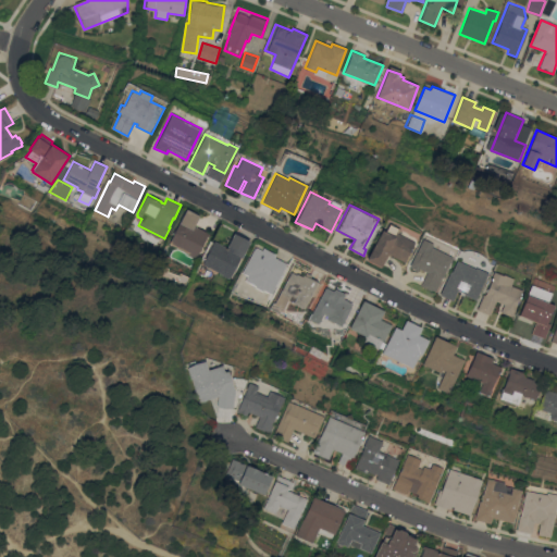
[(170,243),(186,209),(199,215),(194,226),(196,227),(196,226),(210,233),(209,236),(208,236),(197,258),(189,255),(189,252),(170,243)]
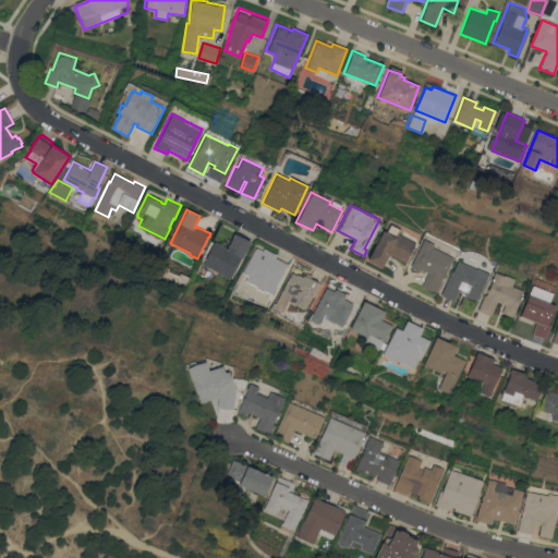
[(381,230),(395,237),(396,233),(414,243),(404,263),(388,254),(380,267),(366,261),(381,230)]
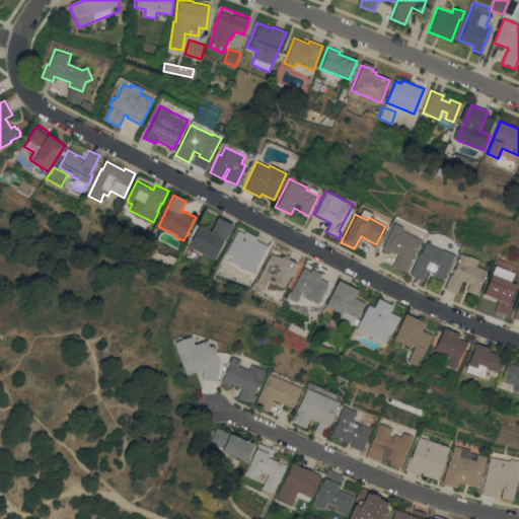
[(196,248),(195,249),(193,247),(190,245),(200,224),(212,229),(218,217),(233,224),(226,239),(225,239),(215,258),(214,258),(208,255),(208,254),(196,248)]
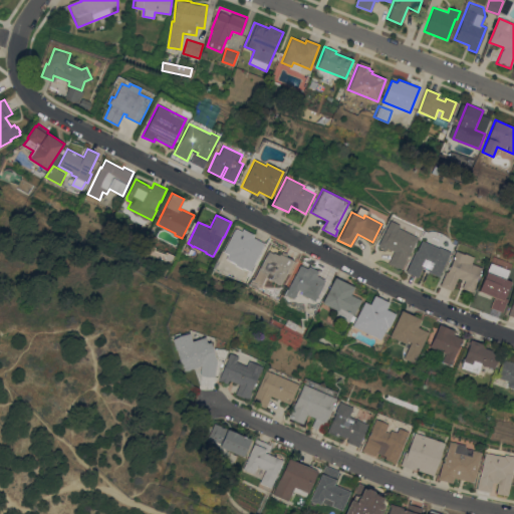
[(389,220),(400,225),(398,228),(418,237),(402,270),(388,263),(394,251),(387,248),(386,250),(376,246),(389,220)]
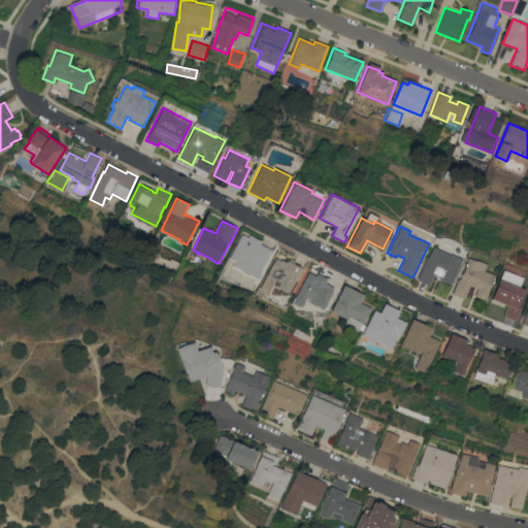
[(242,234),(249,237),(250,234),(262,240),(260,243),(272,250),(258,278),(251,274),(251,275),(242,272),(243,270),(233,265),(235,261),(230,258),(242,234)]
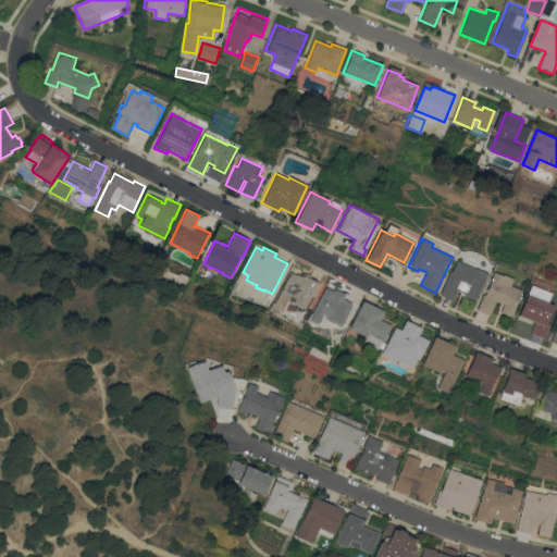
[(456,260),(474,269),(474,268),(487,273),(475,300),(463,295),(465,293),(457,289),(453,300),(438,295),(449,271),(450,271),(456,260)]
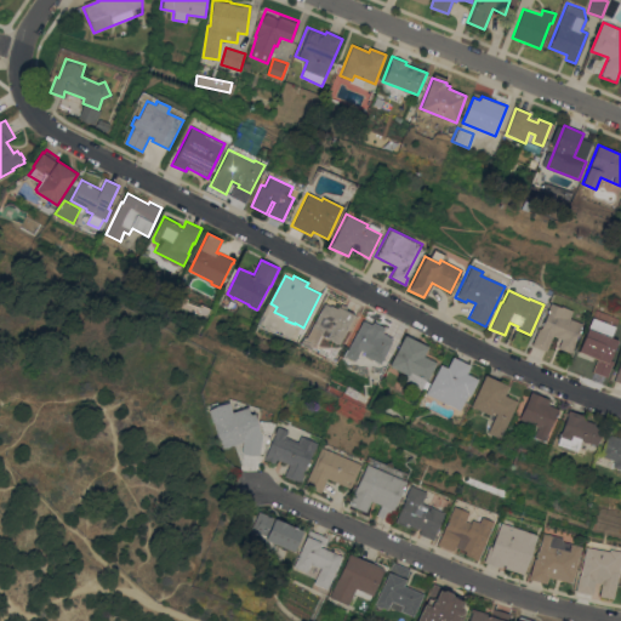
[(358,315),(351,330),(347,329),(340,343),(328,337),(328,336),(322,334),(317,345),(315,343),(313,349),(301,343),(305,337),(307,339),(324,302),(331,306),(331,305),(337,308),(339,306),(340,307),(341,303),(347,306),(346,309),(358,315)]
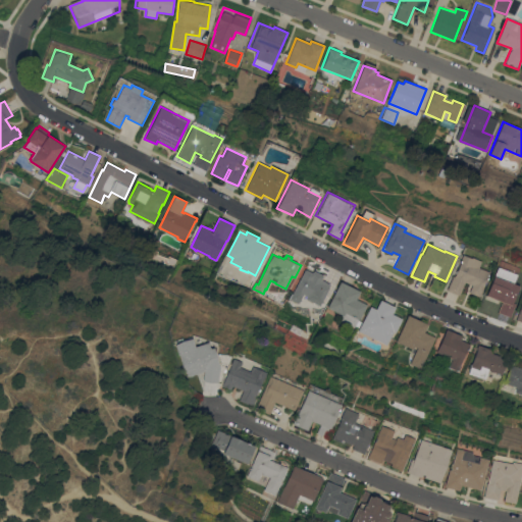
[(462,254),(471,258),(471,257),(481,262),(478,267),(491,273),(480,297),(469,292),(471,285),(464,282),(458,296),(446,290),(452,275),(454,275),(461,260),(460,259),(462,254)]
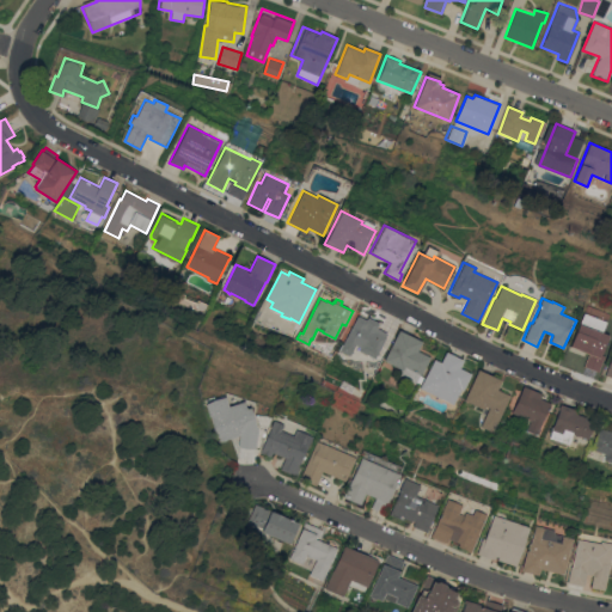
[(582,312),(606,322),(601,332),(609,335),(600,354),(605,355),(599,372),(583,366),(589,353),(569,346),(582,312)]
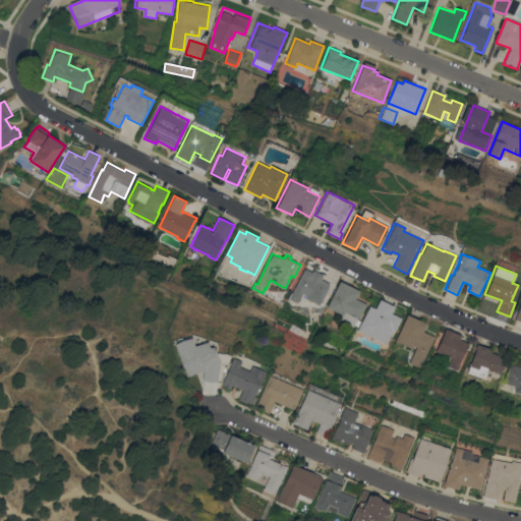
[(298,302),(289,298),(304,268),(312,272),(313,270),(324,275),(322,279),(330,283),(329,286),(330,286),(321,305),(306,297),(307,296),(303,293),(300,299),(298,302)]
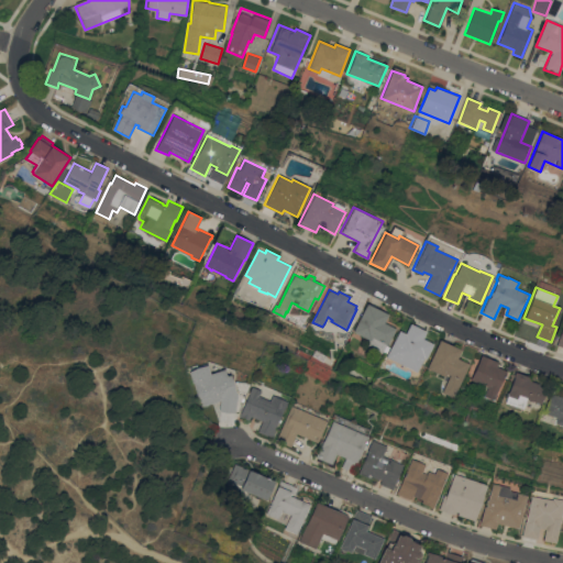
[(384,351),(383,352),(367,344),(370,339),(354,331),(367,304),(389,313),(385,322),(396,328),(388,344),(387,343),(387,344),(389,346),(386,353),(384,351)]
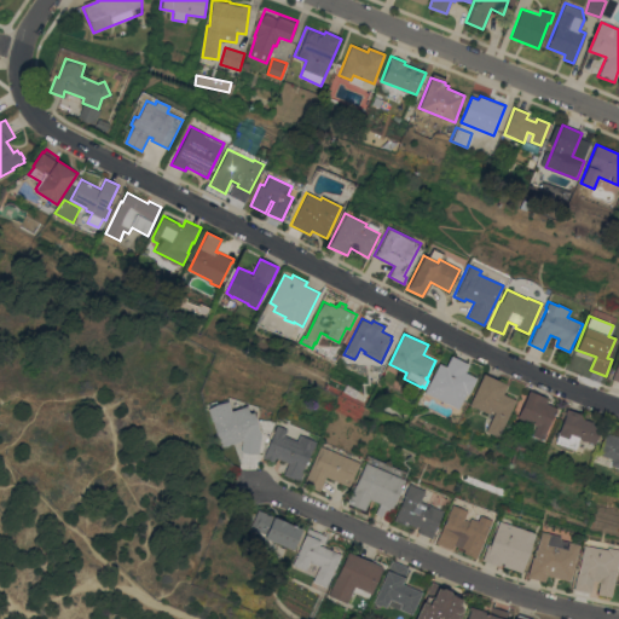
[(469,394),(467,393),(460,409),(426,392),(440,363),(446,365),(451,356),(469,364),(466,371),(478,377),(469,394)]
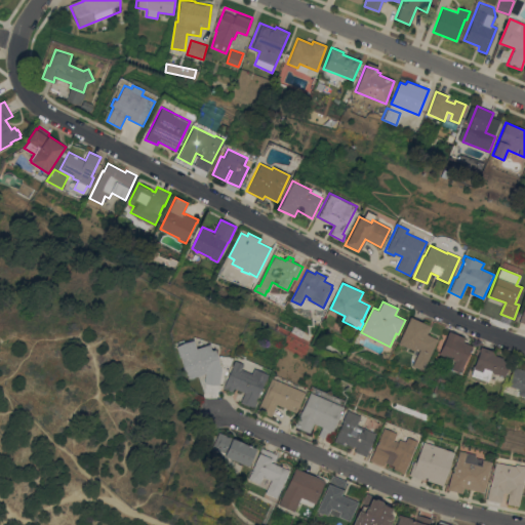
[(425,370),(413,365),(420,350),(417,348),(416,351),(399,342),(410,316),(432,326),(428,334),(438,338),(425,370)]
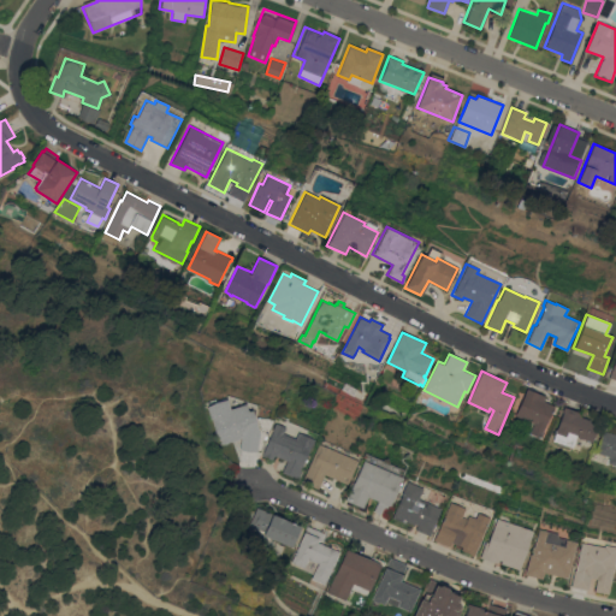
[(527,388),(539,394),(545,396),(544,401),(556,406),(550,418),(542,437),(533,434),(534,431),(532,430),(534,422),(515,415),(527,388)]
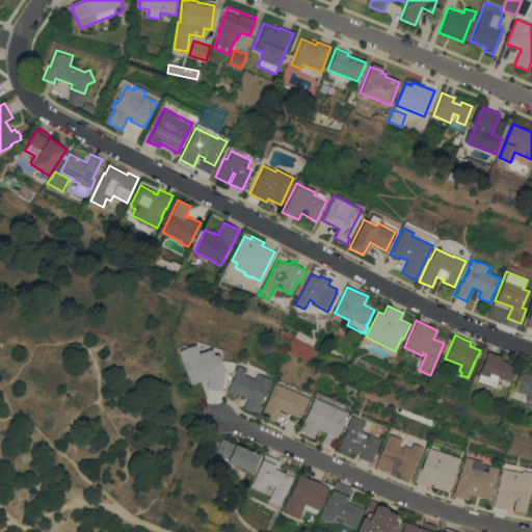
[(221,390),(207,388),(209,378),(200,381),(200,380),(195,382),(192,383),(190,383),(190,381),(186,372),(184,362),(182,362),(179,350),(196,344),(200,352),(212,348),(214,354),(217,353),(223,372),(222,384),(221,390)]
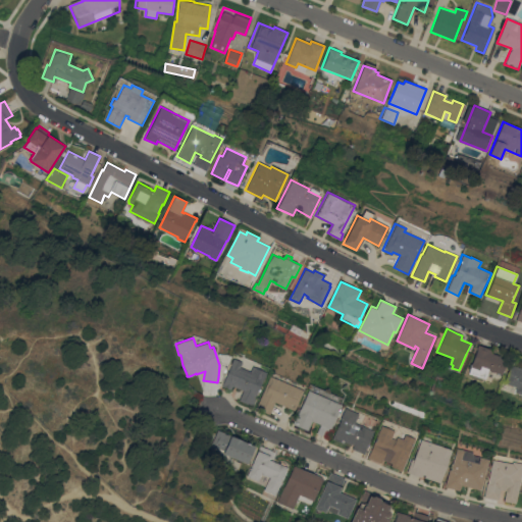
[(488,370),(485,379),(469,373),(471,366),(470,366),(471,362),(472,363),(477,349),(476,348),(478,345),(490,349),(490,350),(492,350),(491,352),(501,356),(501,357),(507,360),(502,374),(488,370)]
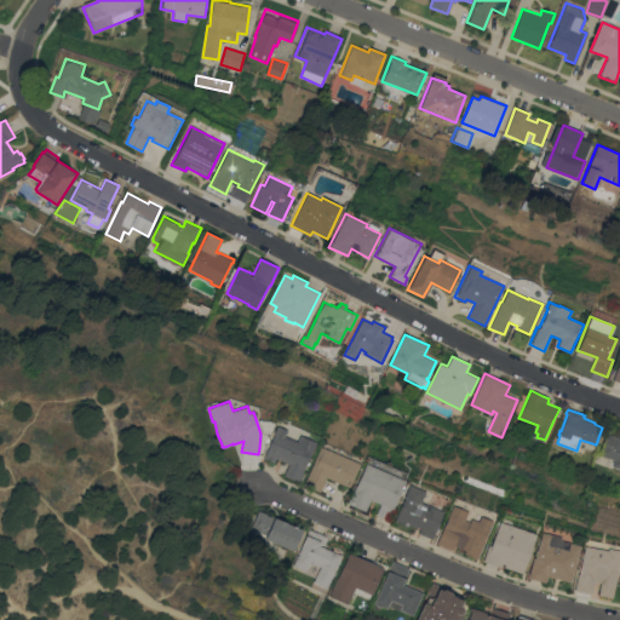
[(264,458),(275,432),(274,432),(276,425),(287,430),(285,436),(296,441),(299,435),(316,442),(314,449),(313,449),(306,461),(309,463),(308,465),(305,464),(302,472),(303,474),(300,481),(294,478),(294,480),(283,475),(288,464),(276,458),(274,461),(264,458)]
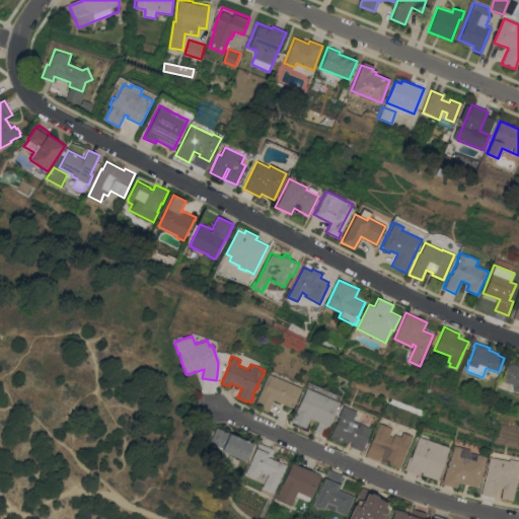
[(518,391),(512,389),(514,385),(502,380),(508,362),(518,366),(518,391)]
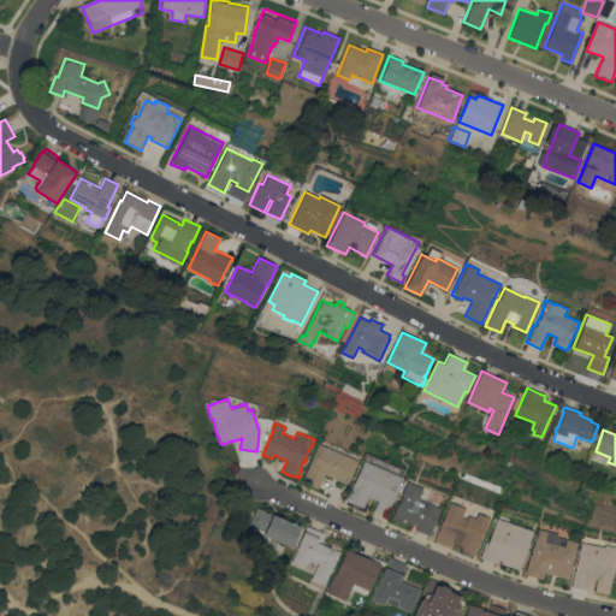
[(357,461),(347,484),(324,474),(318,489),(301,481),(318,443),(357,461)]
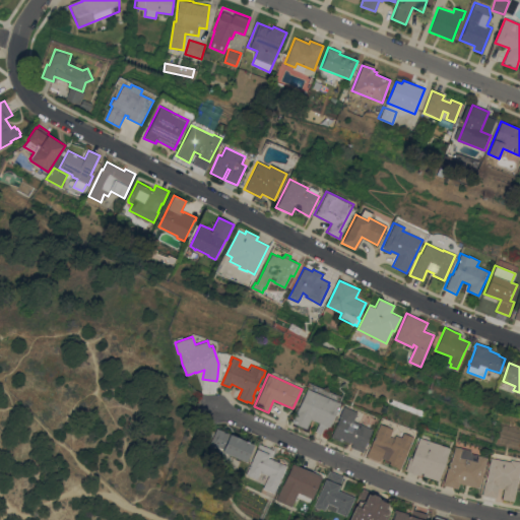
[(309,382),(320,387),(327,386),(330,391),(341,396),(338,402),(340,402),(329,427),(325,435),(315,431),(319,423),(311,418),(307,429),(291,421),(297,409),(298,410),(308,386),(307,386),(309,382)]
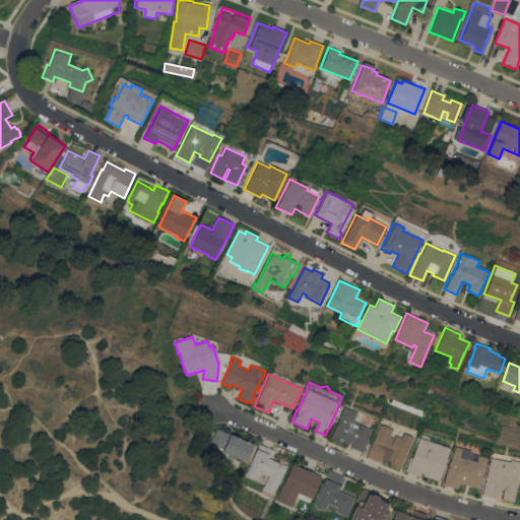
[(364,447),(365,447),(363,452),(350,447),(352,443),(350,442),(349,443),(343,440),(342,441),(331,436),(339,416),(343,405),(356,411),(352,420),(372,429),(364,447)]
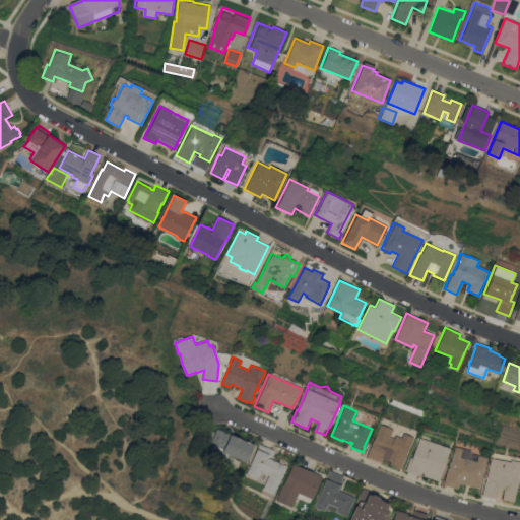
[(380,424),(392,429),(389,436),(393,438),(395,435),(401,437),(403,433),(412,437),(405,453),(406,454),(400,469),(389,464),(390,461),(381,457),(379,461),(366,456),(380,424)]
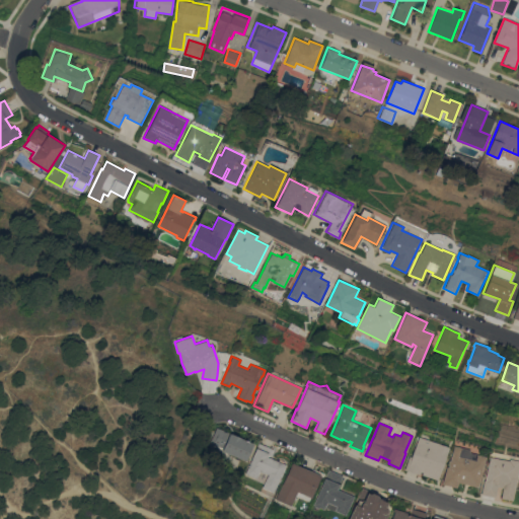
[(246,460),(222,451),(223,448),(210,443),(217,427),(230,432),(230,433),(253,443),(246,460)]
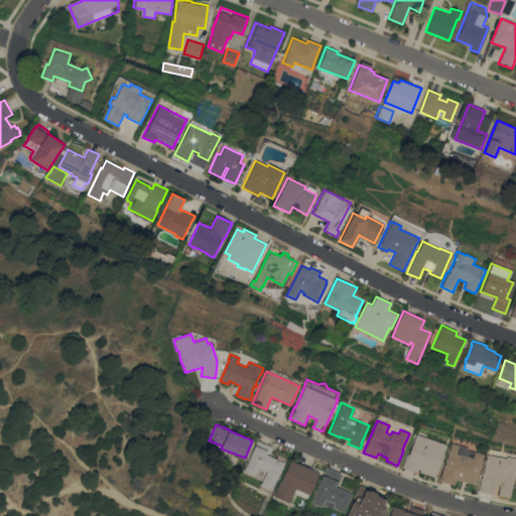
[(435,477),(419,472),(419,470),(418,469),(417,472),(402,467),(406,453),(409,454),(415,433),(435,440),(435,441),(445,444),(435,477)]
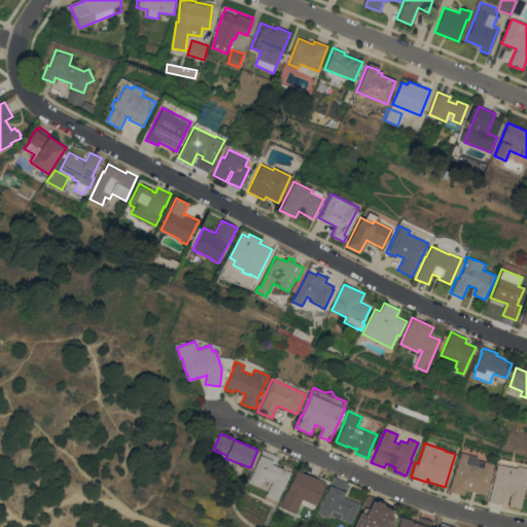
[(485,494),(465,490),(464,495),(449,491),(453,473),(455,473),(455,472),(454,471),(455,467),(456,467),(460,452),(477,456),(476,459),(493,463),(485,494)]
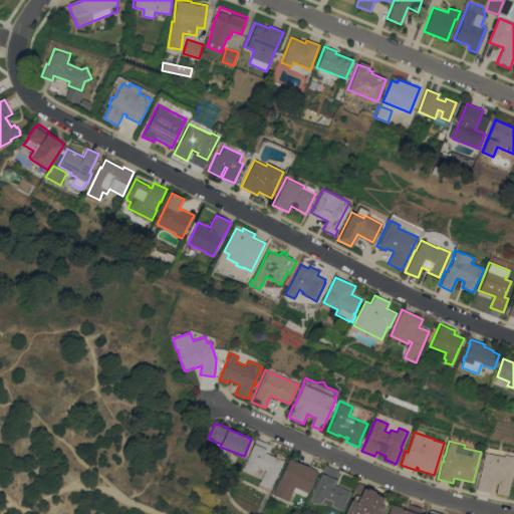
[(271,487),(261,483),(266,470),(258,466),(254,474),(244,469),(254,444),(266,449),(265,452),(283,460),(271,487)]
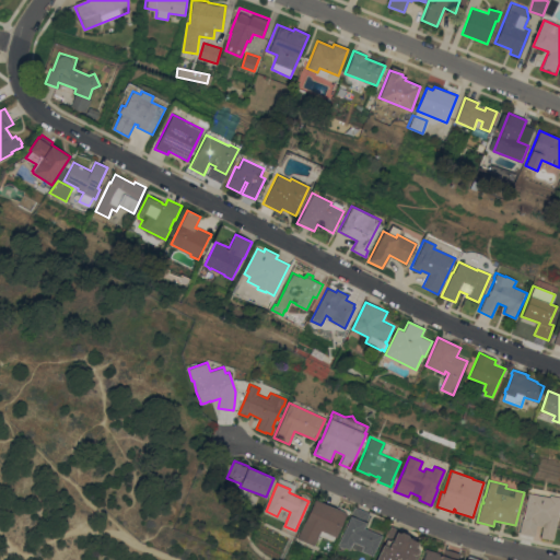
[(559,503),(556,528),(536,525),(535,536),(518,533),(522,517),(523,517),(527,493),(548,497),(548,496),(559,497),(559,503)]
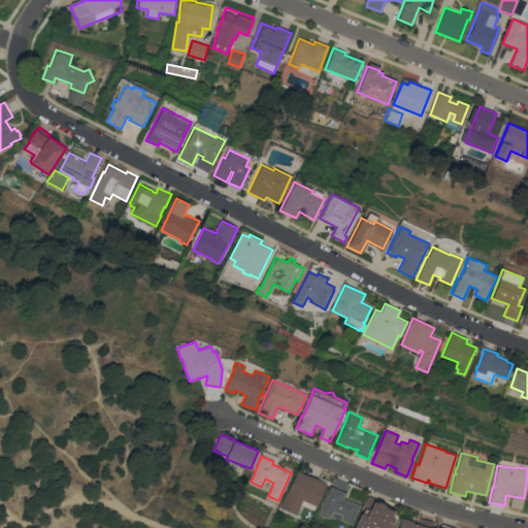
[(297,470),(327,484),(318,505),(303,499),(297,515),(281,507),(297,470)]
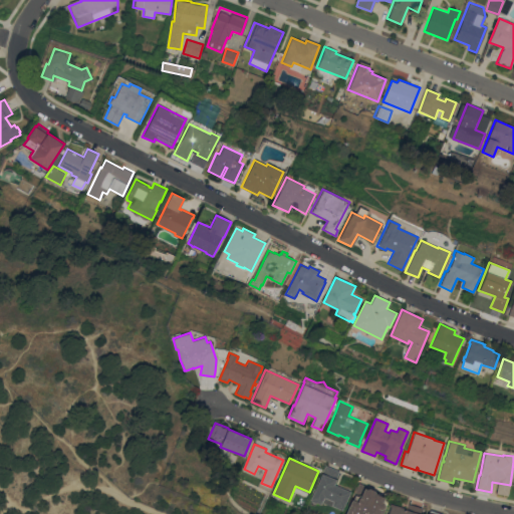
[(325,465),(339,471),(334,485),(350,492),(343,510),(322,501),(321,504),(316,502),(315,503),(312,501),(312,500),(311,499),(325,465)]
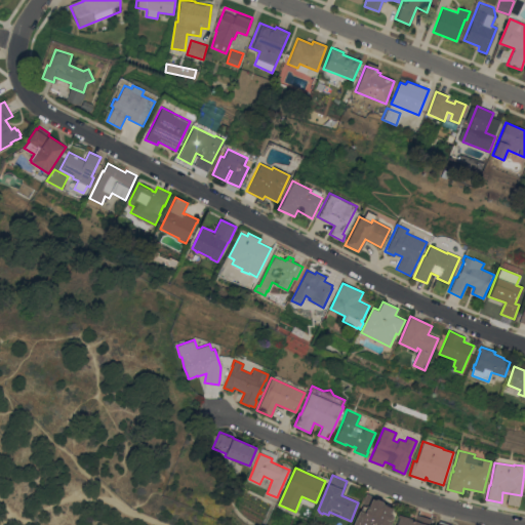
[(394,517),(390,524),(353,524),(360,510),(362,506),(360,505),(365,493),(386,502),(385,505),(393,509),(391,513),(392,513),(393,516),(393,517),(394,517)]
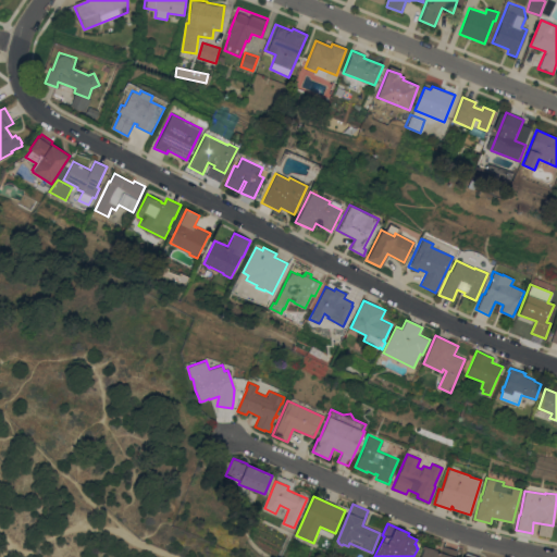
[(419,556),(420,556),(423,547),(422,547),(423,545),(435,549),(435,552),(441,554),(444,545),(457,549),(455,556),(419,556)]
